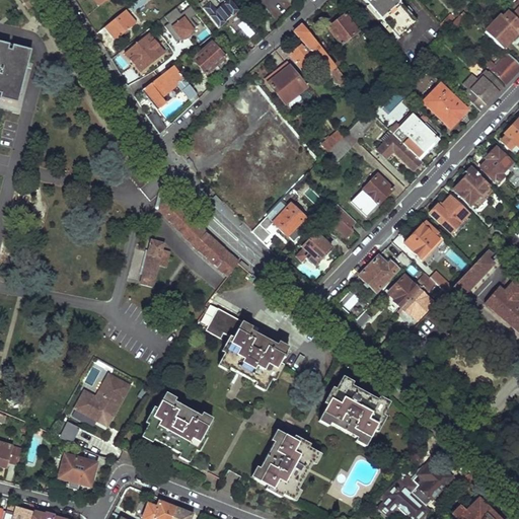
[(36,0),(20,0),(27,9),(39,1),(36,0)]
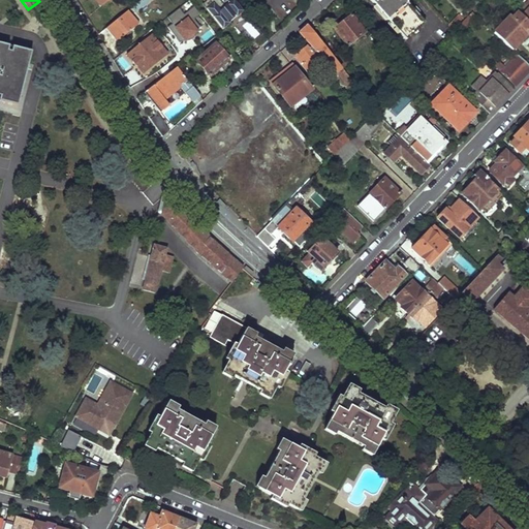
[(224,29),(244,12),(234,0),(204,0),(206,3),(204,5),(224,29)]
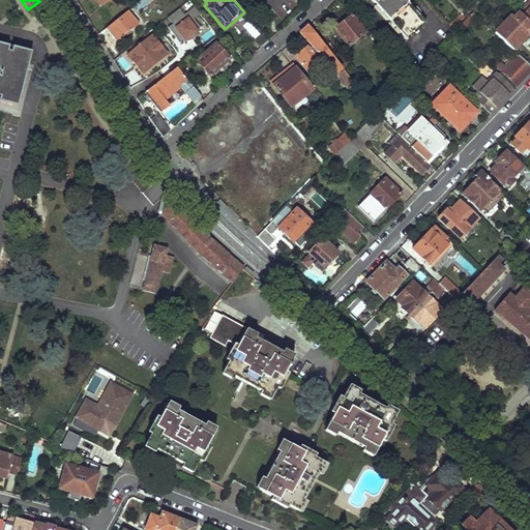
[(374,0),(408,39),(427,22),(408,0),(374,0)]
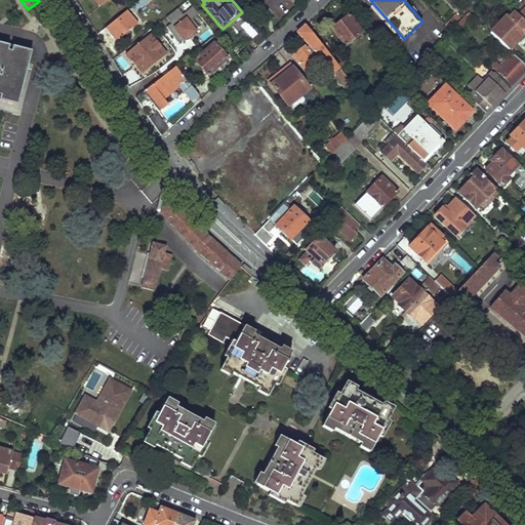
[(192,7),(186,13),(192,19),(198,13),(192,7)]
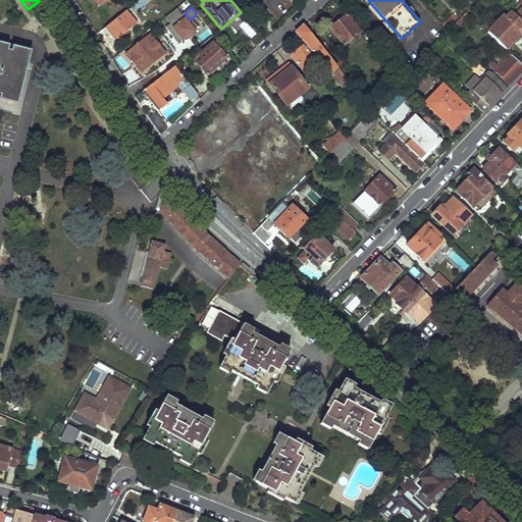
[(165,17),(171,25),(183,16),(176,9),(165,17)]
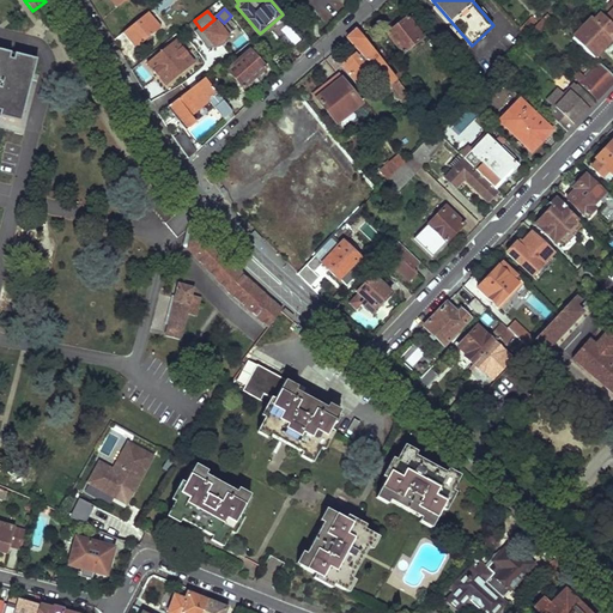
[(123,36),(135,48),(162,26),(150,14),(123,36)]
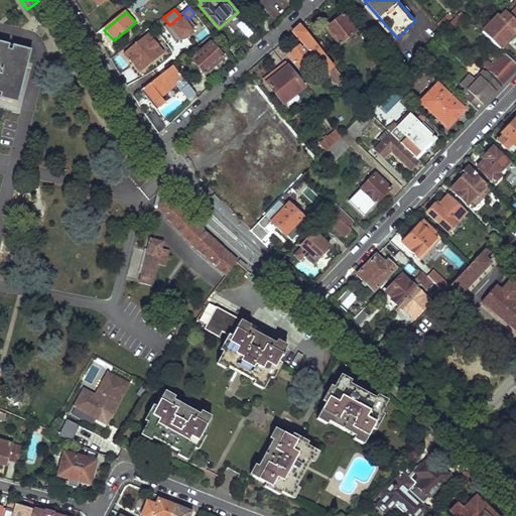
[(448,25),(454,29),(466,16),(461,12),(448,25)]
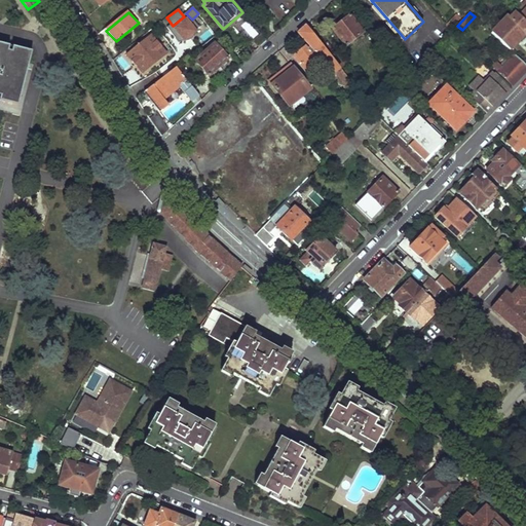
[(493,34),(511,50),(525,34),(525,22),(520,15),(516,12),(497,32),(496,31),(493,34)]
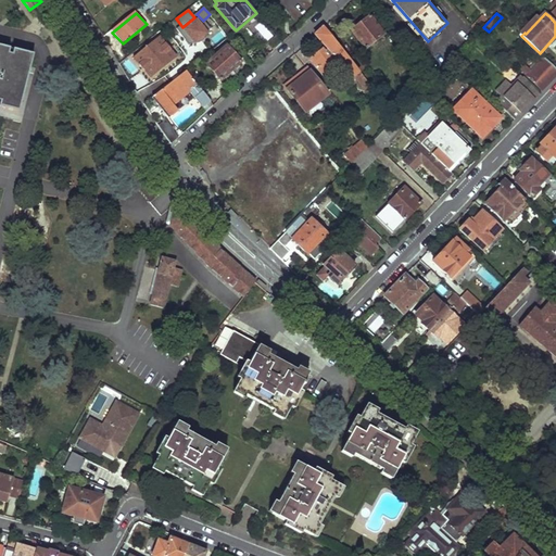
[(477,29),(489,19),(485,14),(475,26),(477,29)]
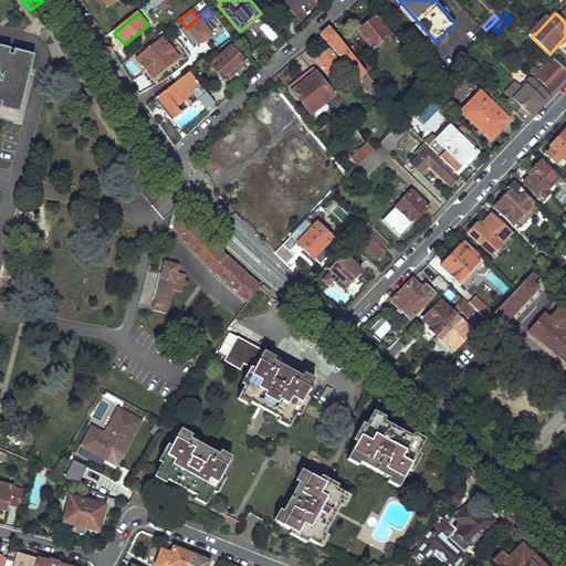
[(185,31),(199,46),(213,33),(200,18),(185,31)]
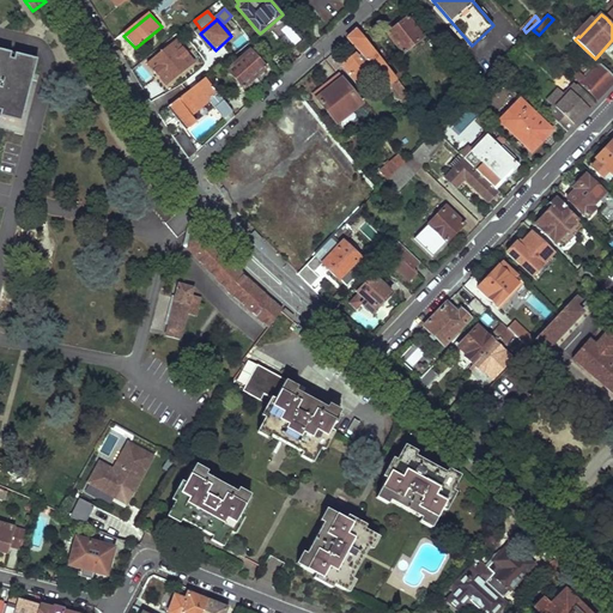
[(388,34),(404,53),(423,38),(408,19),(388,34)]
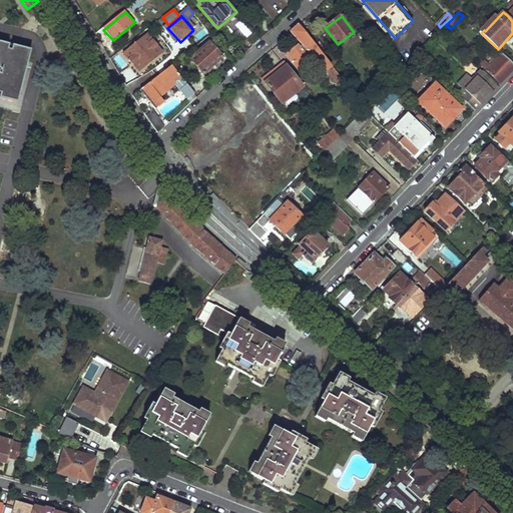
[(328,70),(345,92),(351,88),(300,24),(293,32),(308,48),(325,73),(328,70)]
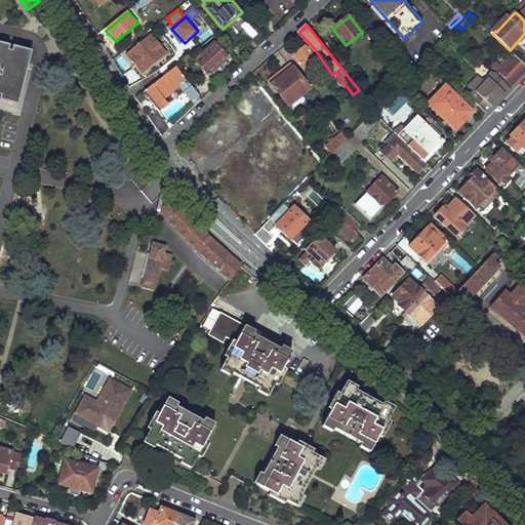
[(446,37),(451,42),(455,37),(450,33),(446,37)]
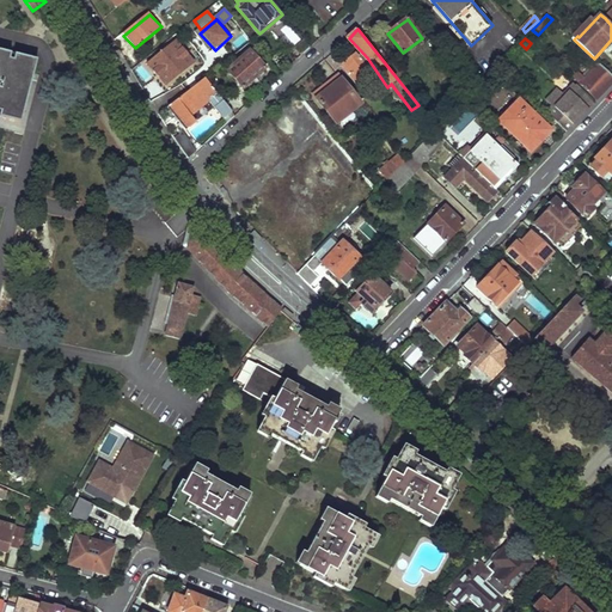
[(147,62),(166,86),(194,63),(175,41),(167,46),(165,43),(153,53),(155,56),(147,62)]
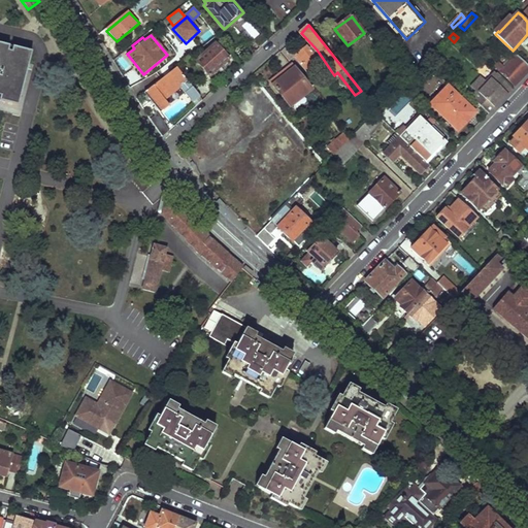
[(0,100),(18,104),(31,51),(0,42),(0,100)]
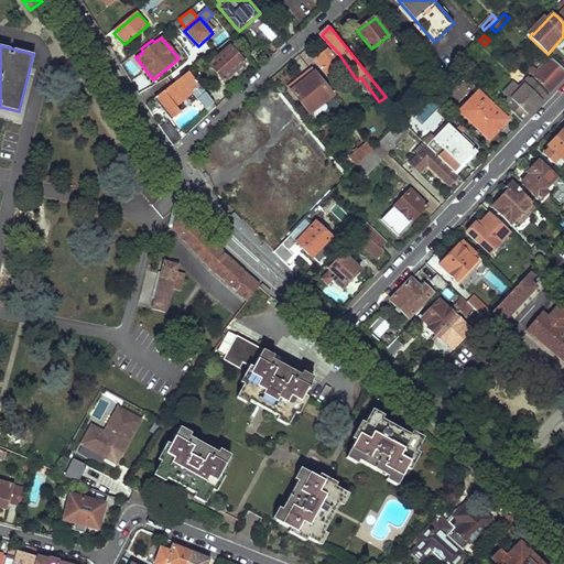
[(209,65),(225,82),(245,62),(231,46),(209,65)]
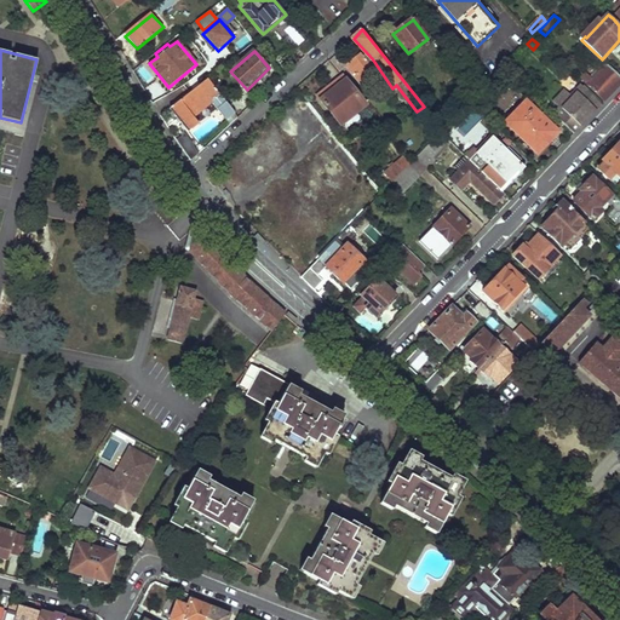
[(202,69),(208,78),(219,69),(213,62),(210,63),(205,56),(202,58),(207,65),(202,69)]
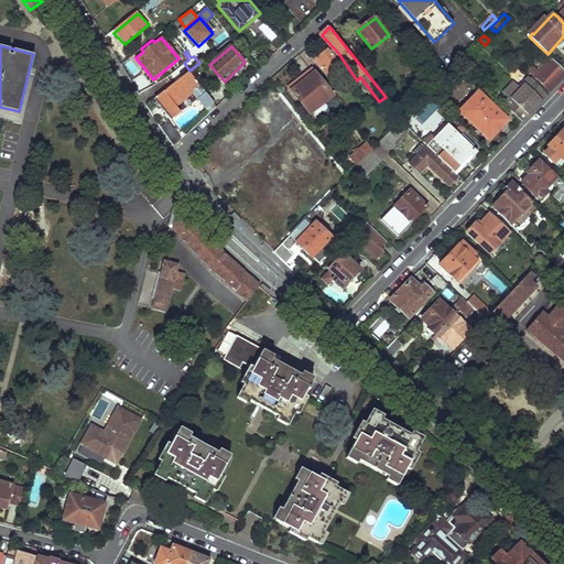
[(527,69),(550,93),(563,77),(563,69),(553,60),(540,74),(533,67),(531,69),(529,67),(527,69)]
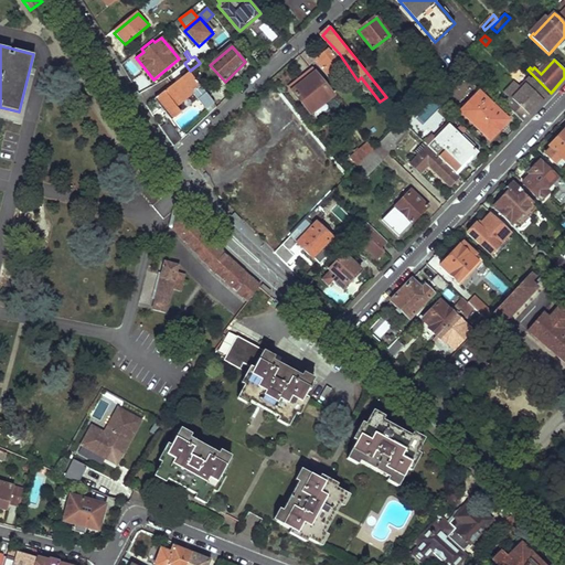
[(310,73),(331,98),(333,96),(312,71),(310,73)]
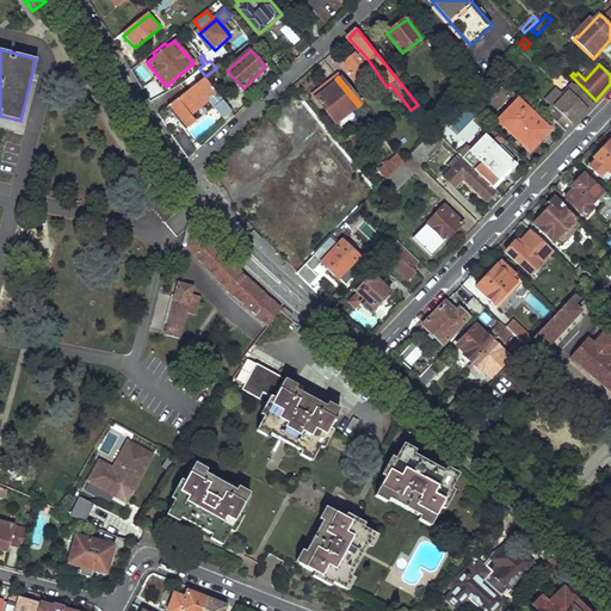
[(166,109),(185,130),(195,122),(190,116),(211,98),(227,115),(230,112),(203,79),(166,109)]
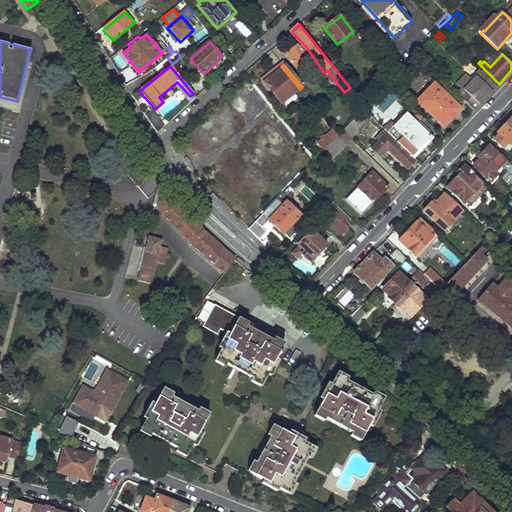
[(266,83),(282,103),(300,89),(281,66),(276,70),(278,73),(266,83)]
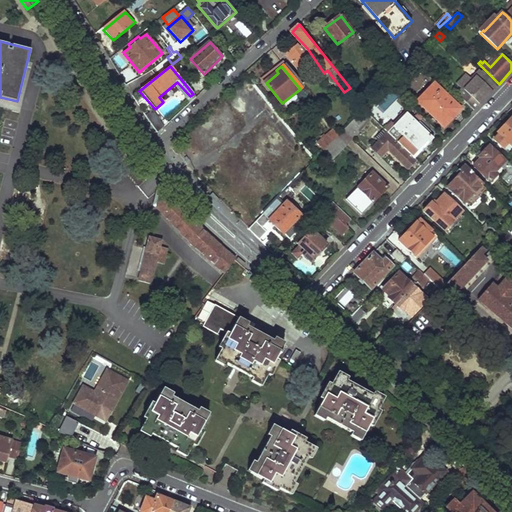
[(278,73),(276,70),(263,80),(266,83),(278,73)]
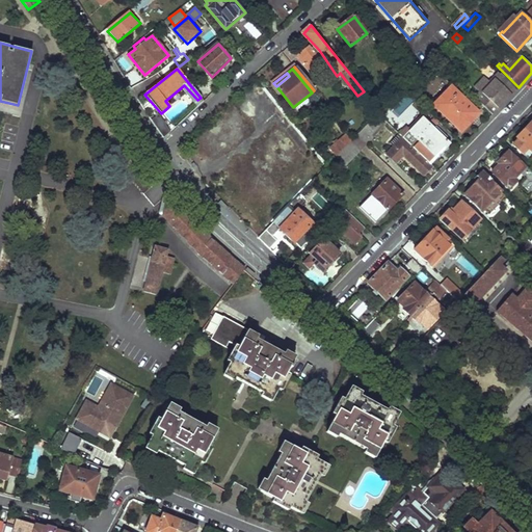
[(476,99),(491,114),(516,89),(501,74),(476,99)]
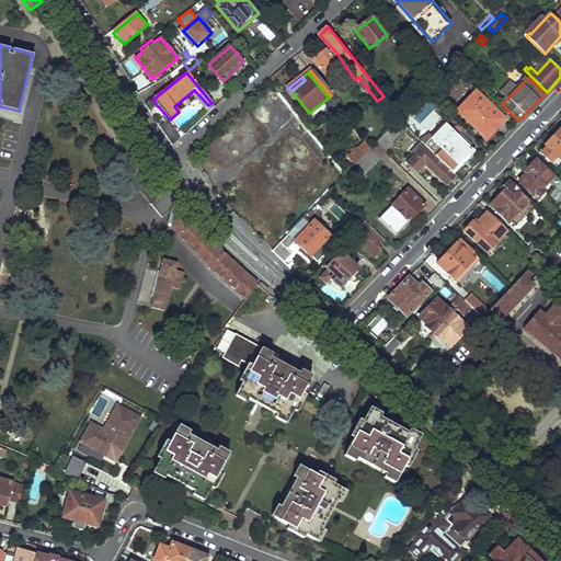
[(477,91),(457,111),(487,139),(506,119),(477,91)]
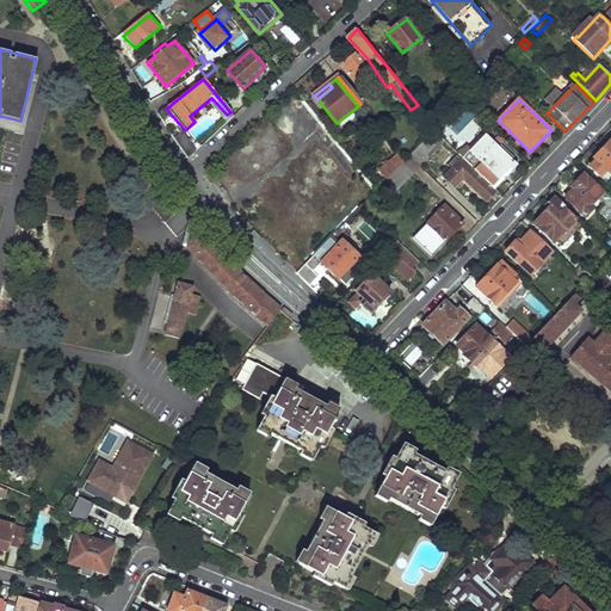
[(192,118),(196,122),(187,130),(197,140),(215,123),(203,109),(192,118)]
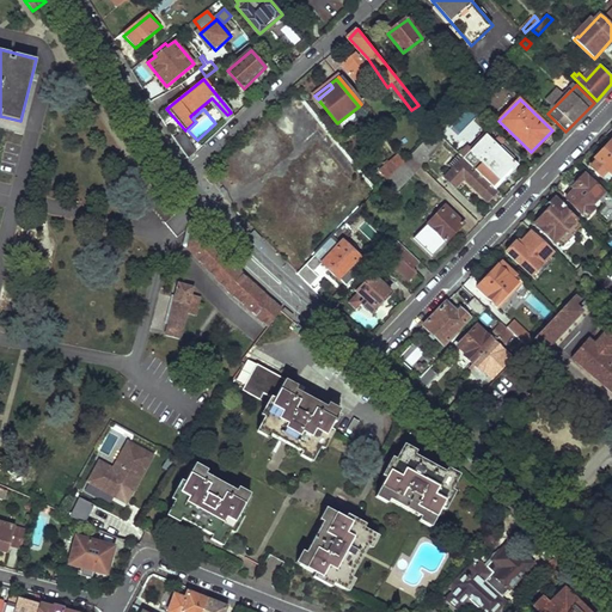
[(442,133),(459,152),(483,129),(467,111),(442,133)]
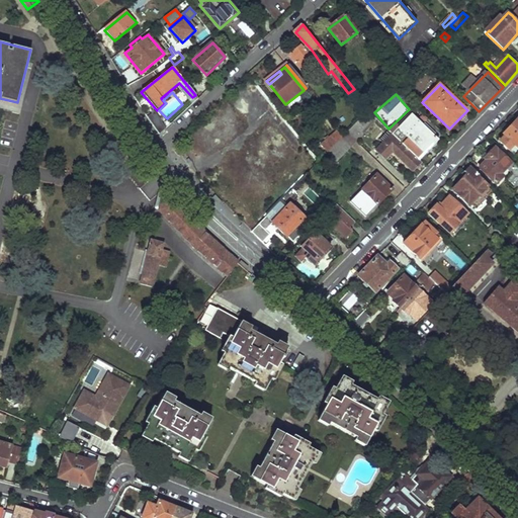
[(347,133),(355,142),(363,135),(361,133),(375,117),(368,111),(347,133)]
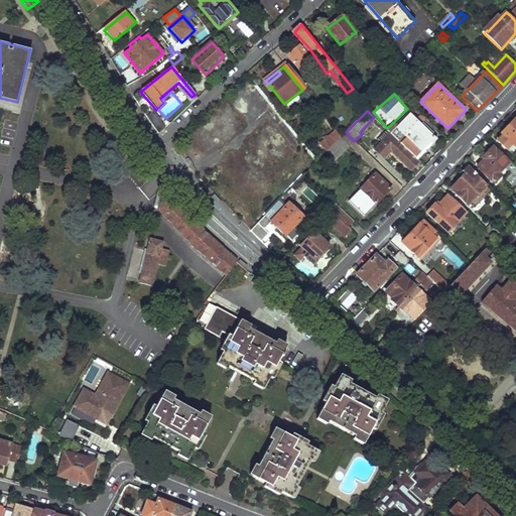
[(158,133),(164,127),(158,117),(150,122),(158,133)]
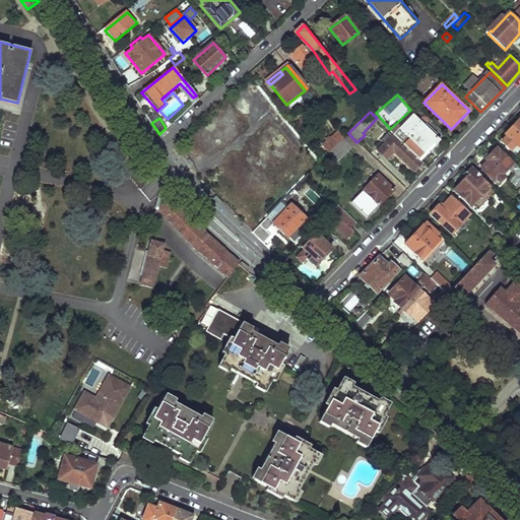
[(519,120),(506,136),(507,137),(502,143),(517,157),(519,153),(519,120)]
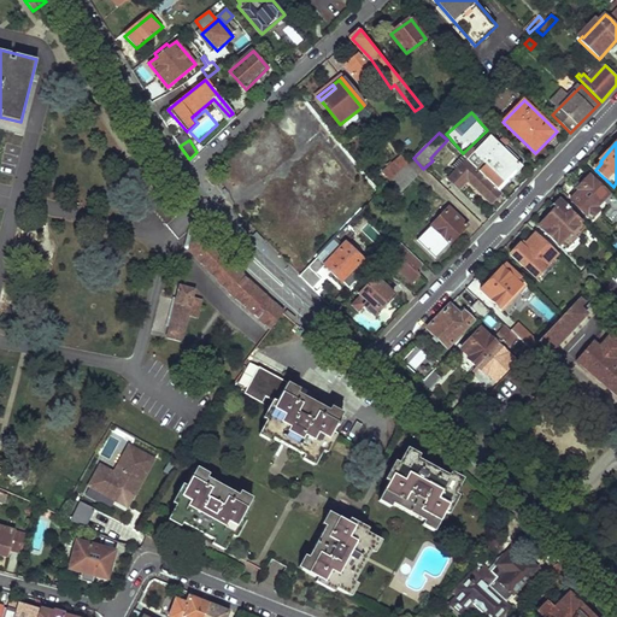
[(383,175),(389,182),(407,165),(401,157),(383,175)]
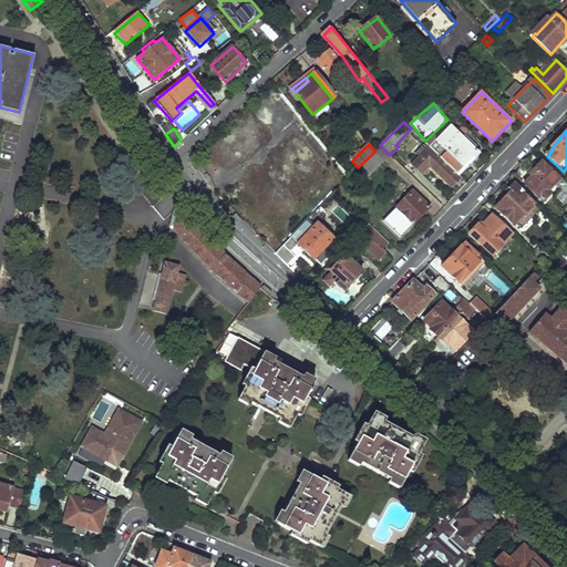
[(389,155),(380,145),(374,152),(358,167),(368,177),(389,155)]
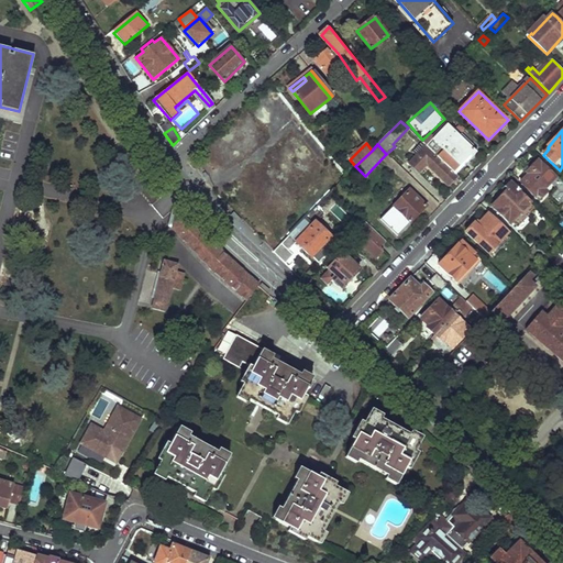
[(419,173),(428,164),(450,185),(457,176),(426,145),(409,164),(419,173)]
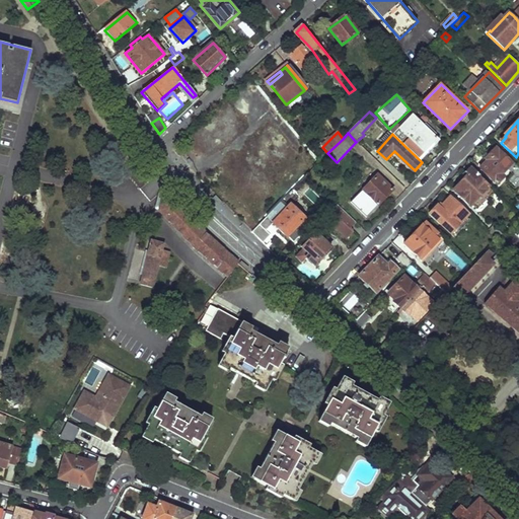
[(512,165),(496,149),(486,159),(488,162),(480,169),(497,187),(504,178),(502,176),(507,170),(513,176),(507,182),(516,192),(518,188),(518,167),(514,163),(512,165)]
